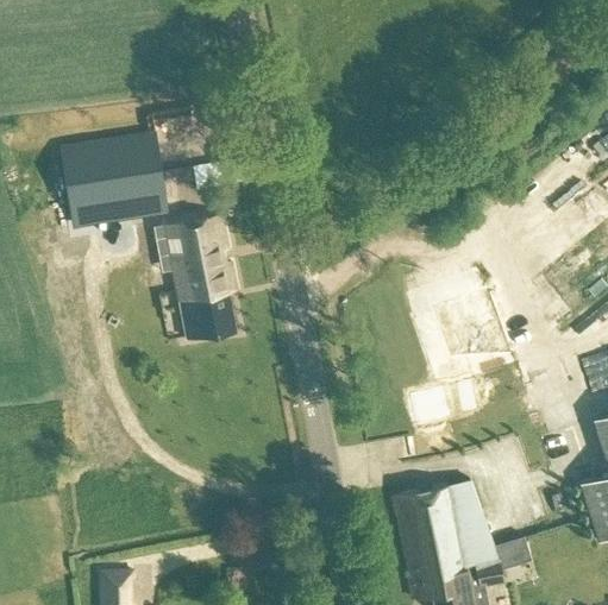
[(157,134),(61,149),(73,228),(169,214),(157,134)]
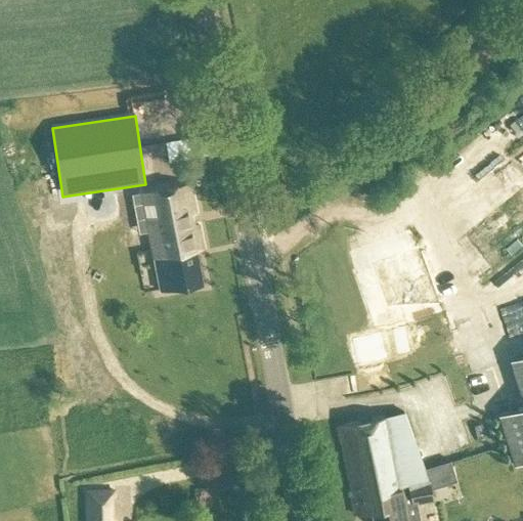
[(145,192),(149,214),(154,234),(150,235),(161,293),(204,287),(197,252),(203,251),(188,183),(145,192)]
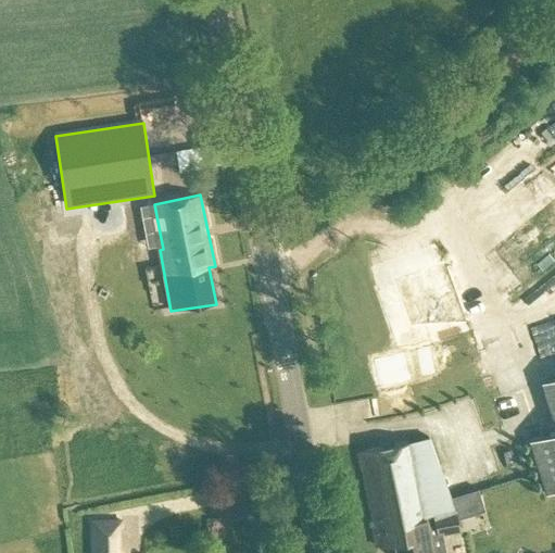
[(488,299),(472,258),(399,286),(410,313),(438,310),(434,303),(453,296),(458,310),(488,299)]
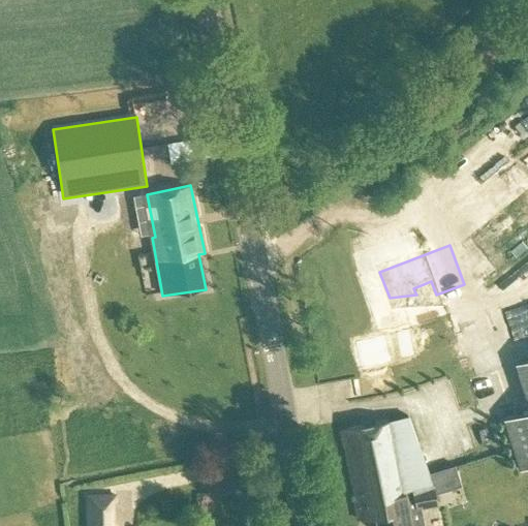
[(527,413),(503,423),(519,471),(527,468),(527,362),(525,363),(527,371),(527,413)]
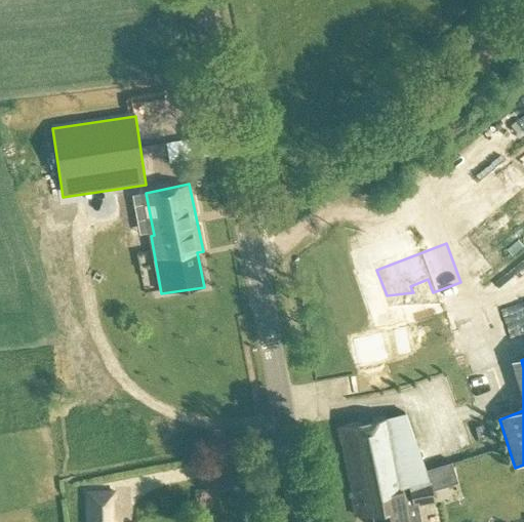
[(395,417),(338,428),(356,517),(372,514),(372,515),(373,521),(419,521),(417,506),(435,503),(434,498),(432,491),(457,483),(452,464),(426,472),(406,415),(395,417)]
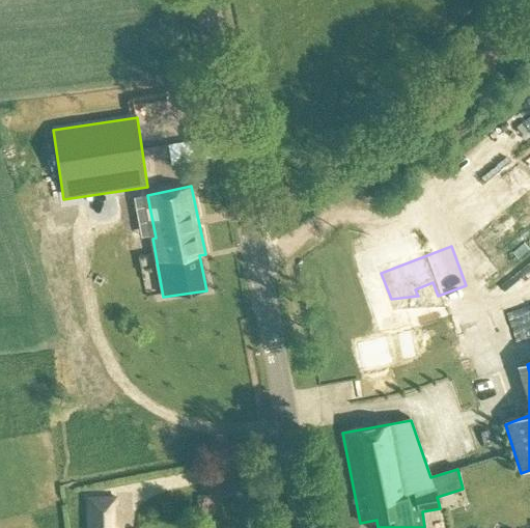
[(86,495),(86,527),(118,527),(118,525),(115,525),(115,505),(118,505),(117,494),(86,495)]
